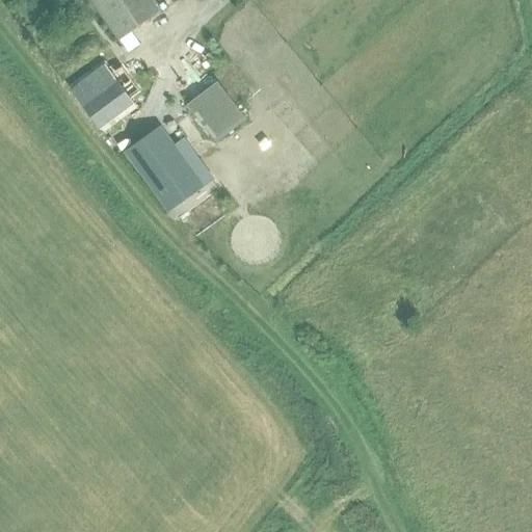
[(152,0),(91,0),(120,38),(160,10),(152,0)]
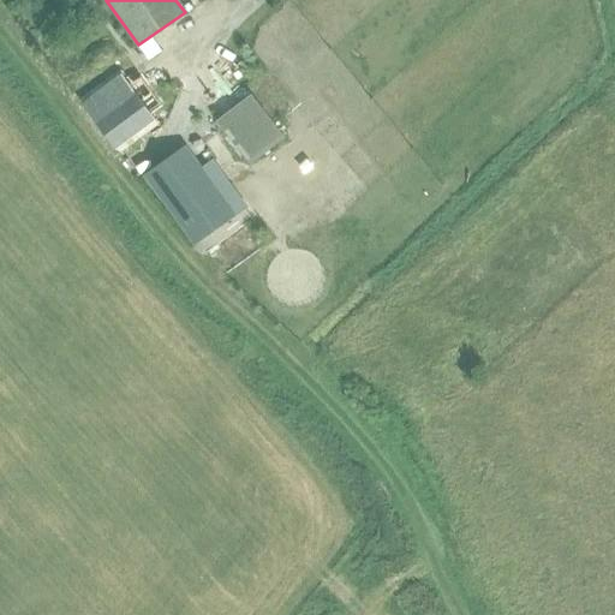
[(123,77),(84,106),(115,147),(154,118),(150,113),(161,105),(139,77),(129,85),(123,77)]
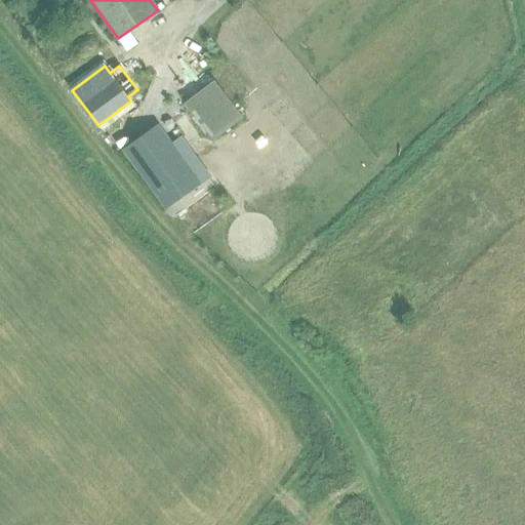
[(215,80),(186,103),(213,140),(243,119),(215,80)]
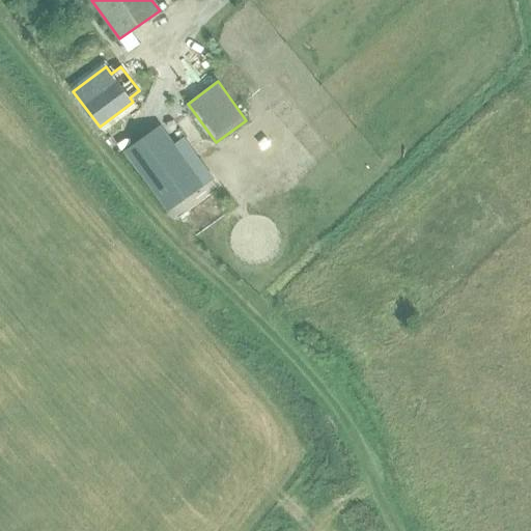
[(183,107),(169,117),(185,137),(198,127),(183,107)]
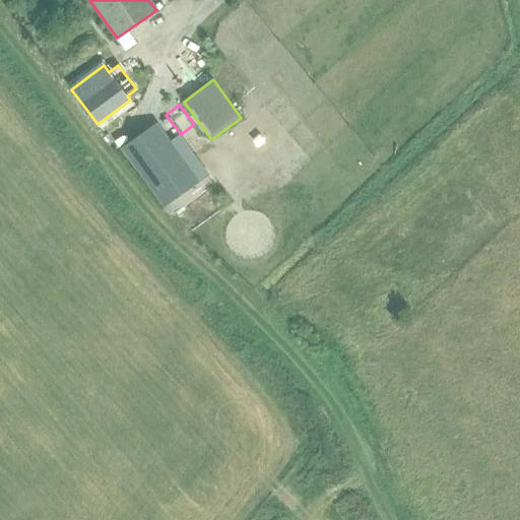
[(123,148),(165,207),(199,183),(156,124),(123,148)]
